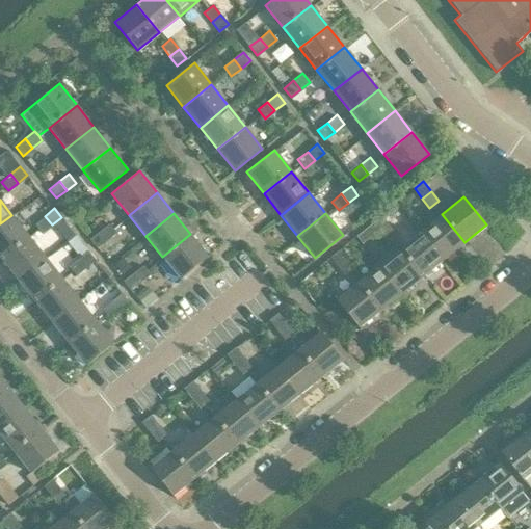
[(442,214),(421,231),(444,259),(465,242),(442,214)]
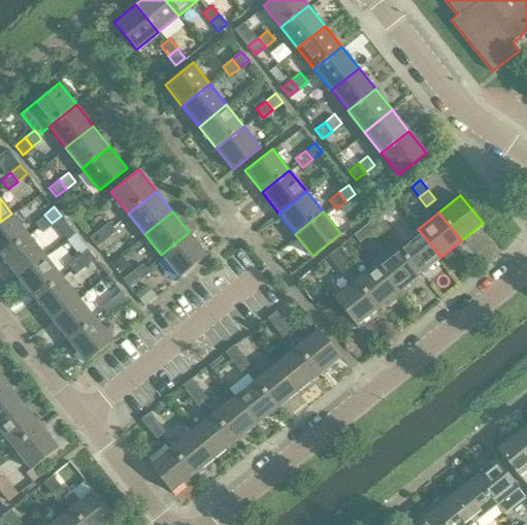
[(0,256),(28,234),(11,214),(0,222),(0,256)]
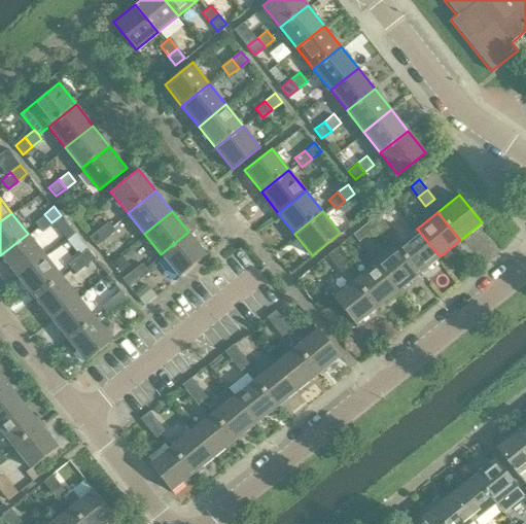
[(369,220),(376,230),(385,222),(378,213),(369,220)]
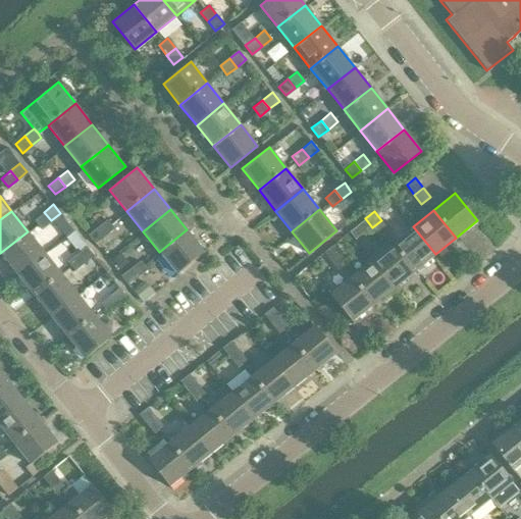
[(44,212),(34,219),(41,228),(51,220),(44,212)]
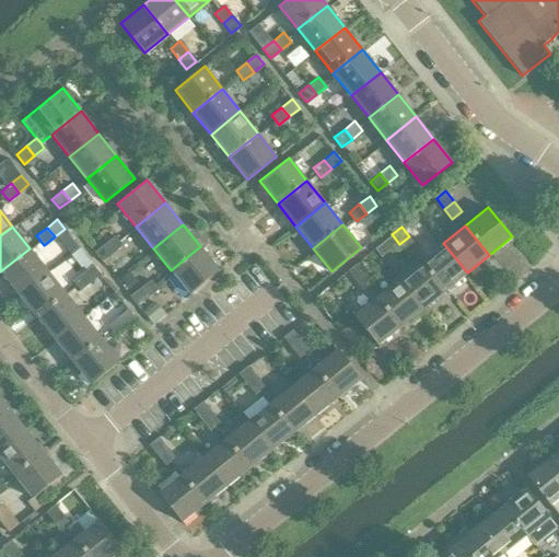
[(60,238),(59,238),(70,253),(79,246),(67,232),(60,238)]
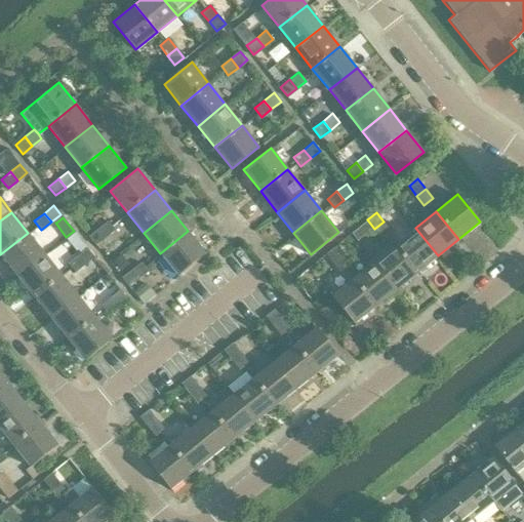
[(107,221),(97,228),(105,237),(114,230),(107,221)]
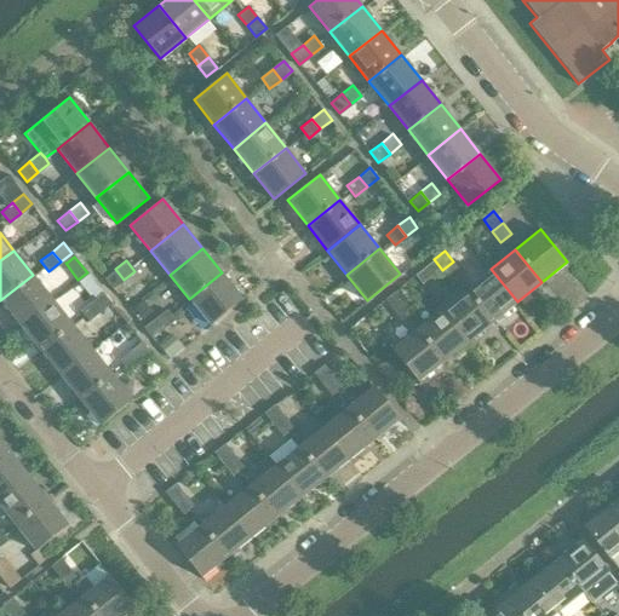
[(453,262),(442,270),(452,282),(462,274),(453,262)]
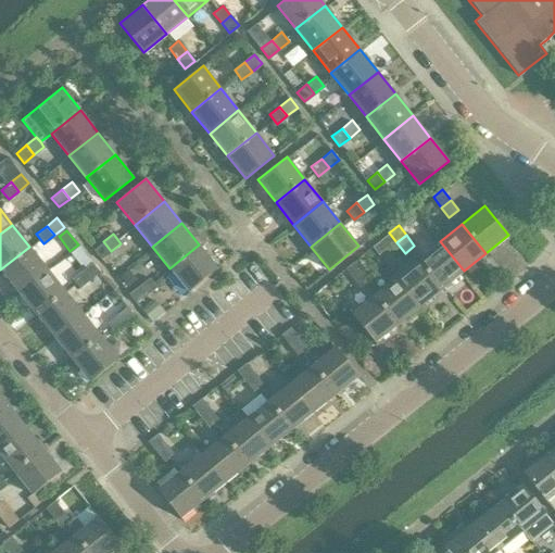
[(111,251),(103,241),(93,250),(101,259),(111,251)]
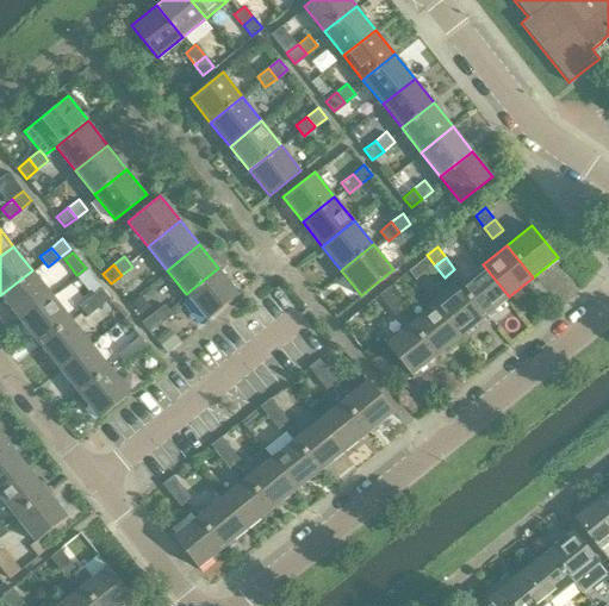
[(483,264),(459,283),(484,316),(509,297),(483,264)]
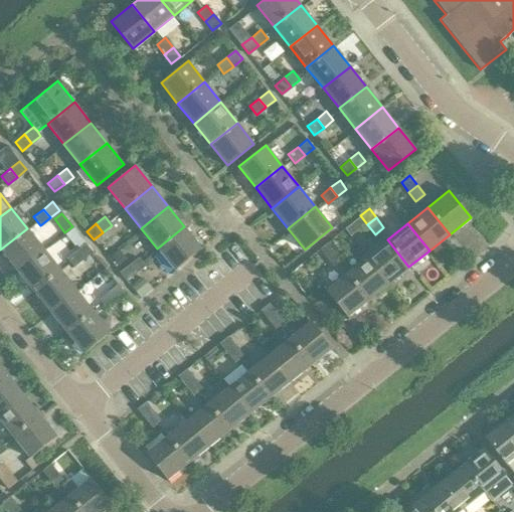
[(184,226),(157,248),(174,270),(201,247),(184,226)]
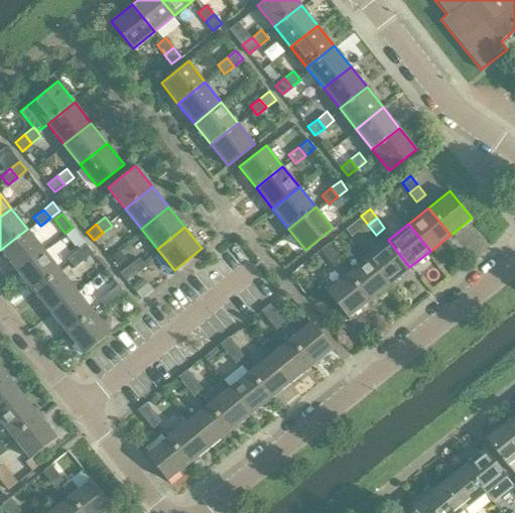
[(0,250),(17,271),(44,249),(27,229),(0,250)]
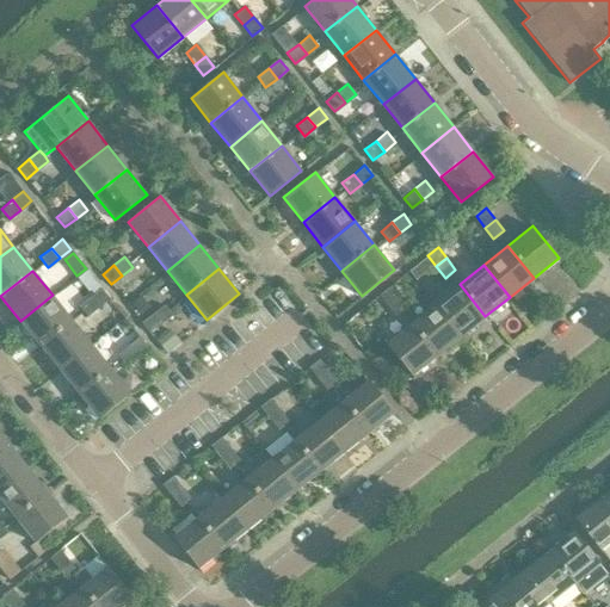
[(460,284),(436,304),(461,335),(485,316),(460,284)]
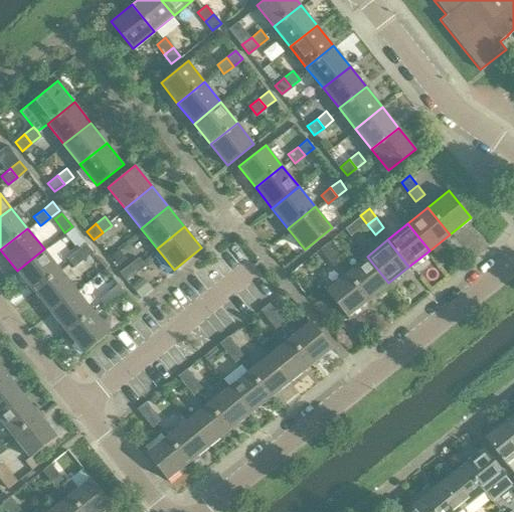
[(319,247),(327,258),(335,250),(328,241),(319,247)]
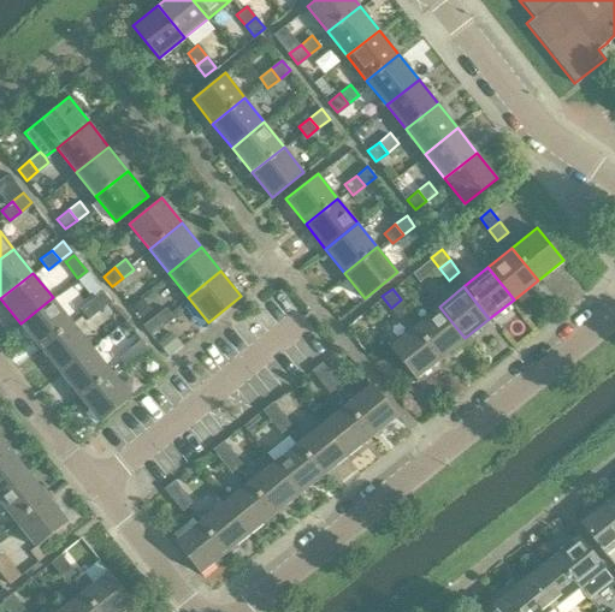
[(101,290),(90,298),(99,309),(110,301),(101,290)]
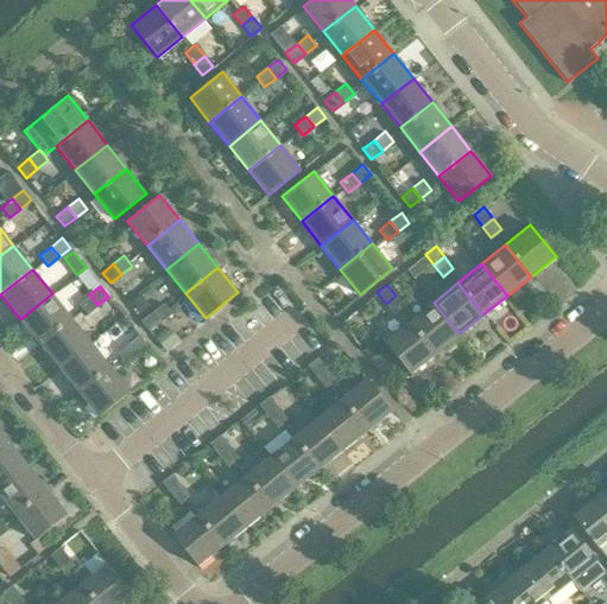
[(20,319),(39,343),(71,318),(52,293),(20,319)]
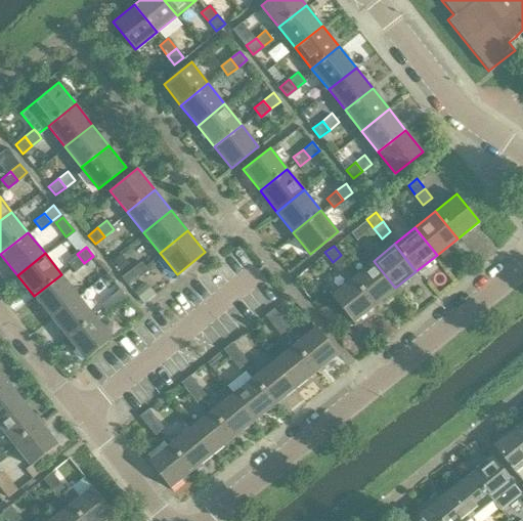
[(84,263),(77,254),(68,262),(75,270),(84,263)]
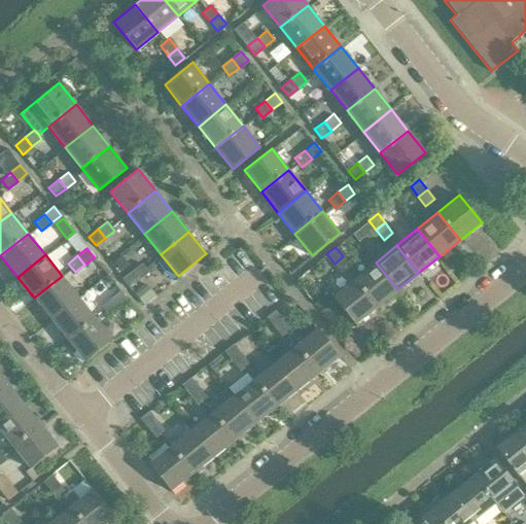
[(343,256),(335,264),(342,273),(351,266),(343,256)]
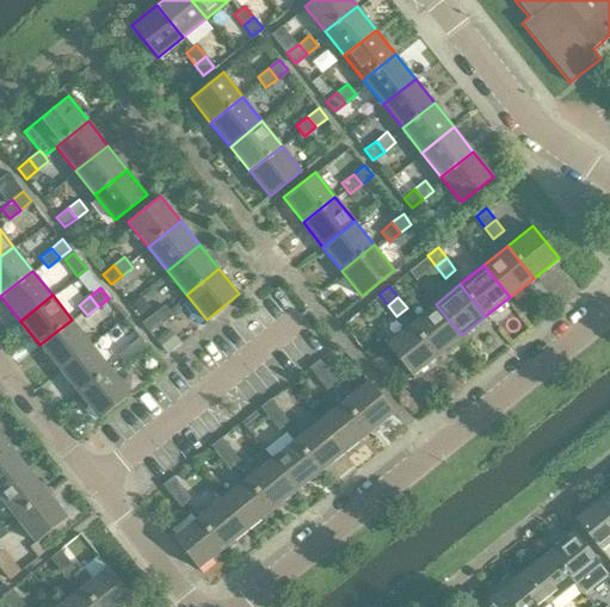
[(164,304),(152,314),(160,323),(172,315),(164,304)]
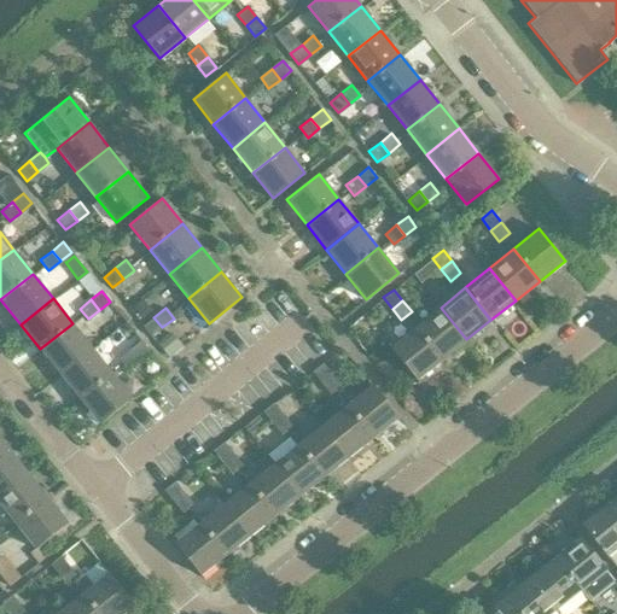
[(441,308),(415,327),(442,360),(466,339),(441,308)]
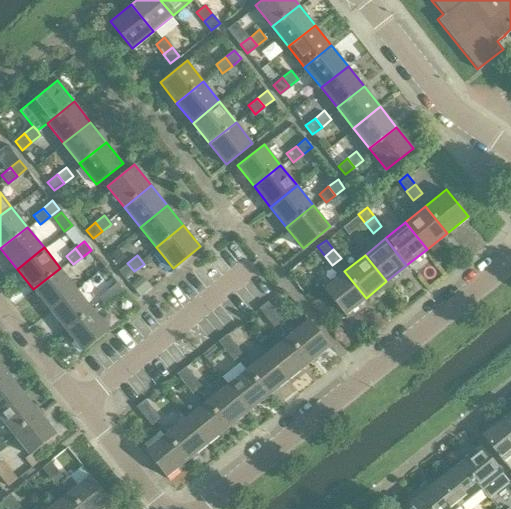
[(134,271),(127,263),(118,270),(125,279),(134,271)]
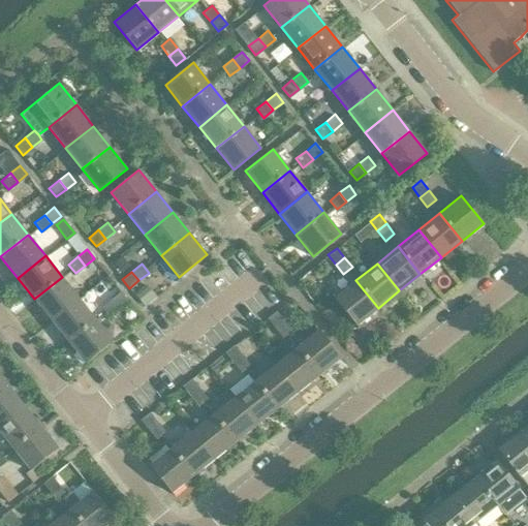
[(34,299),(51,319),(79,298),(62,277),(34,299)]
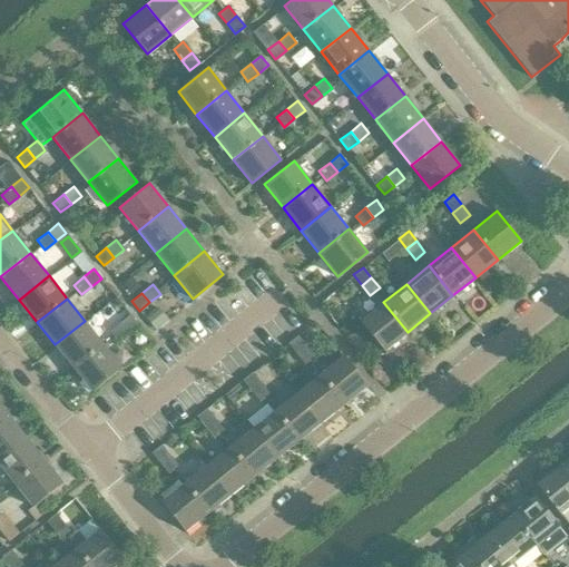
[(408,332),(383,302),(360,321),(384,350),(408,332)]
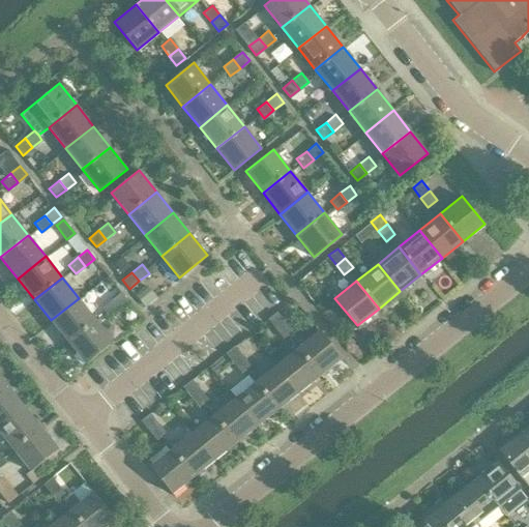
[(121,292),(112,299),(119,309),(128,300),(121,292)]
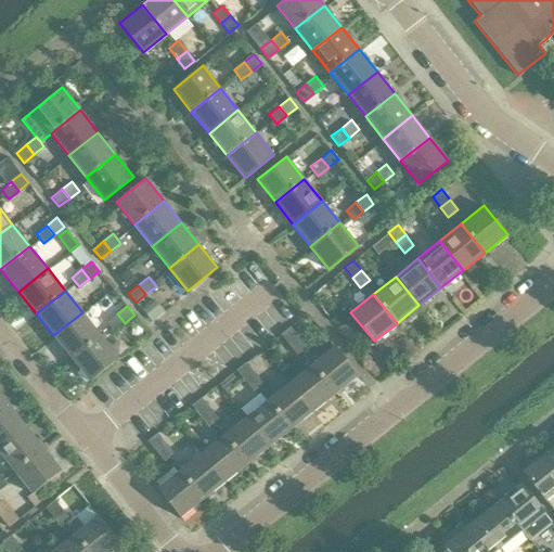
[(53,335),(72,358),(100,334),(82,312),(53,335)]
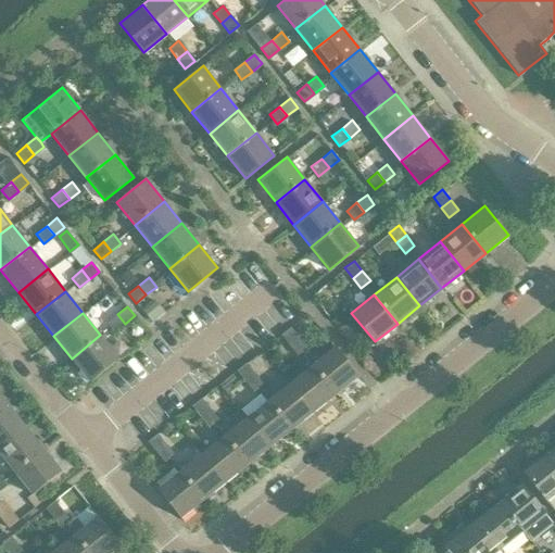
[(125,324),(117,314),(106,322),(114,331),(125,324)]
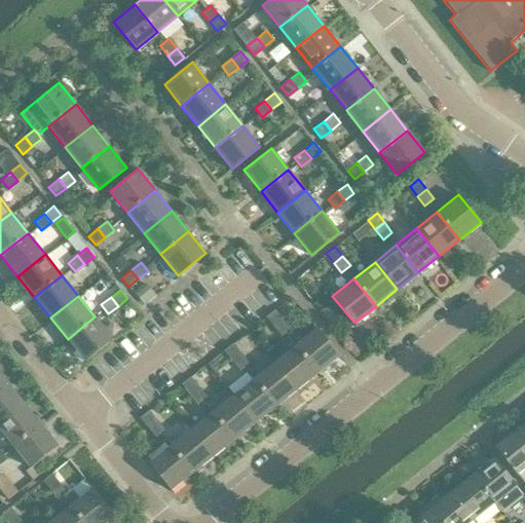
[(265,316),(273,326),(282,319),(274,309),(265,316)]
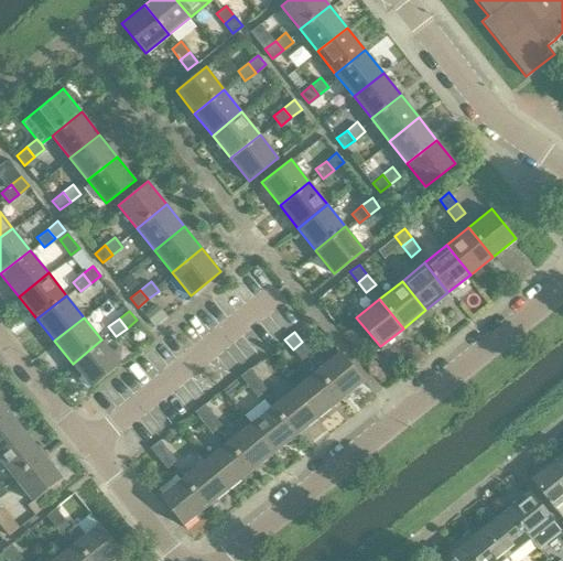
[(101,340),(73,364),(90,387),(120,363),(101,340)]
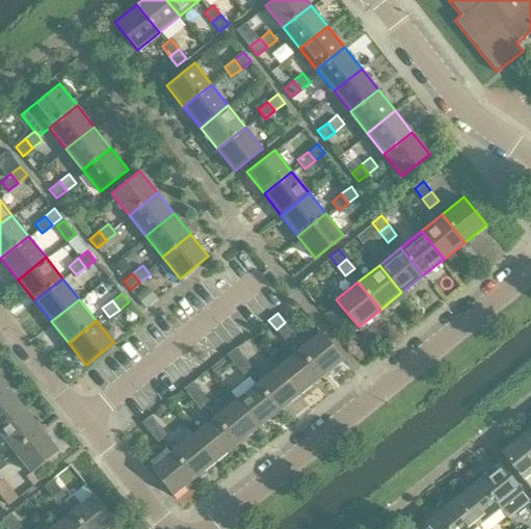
[(285,322),(276,329),(284,339),(293,332),(285,322)]
